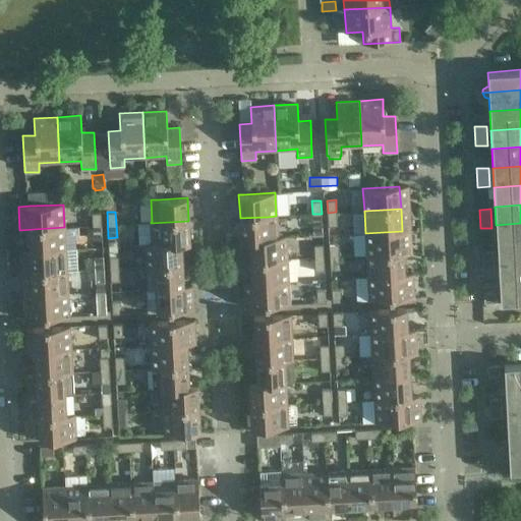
[(336,212),(328,213),(328,226),(337,226),(336,212)]
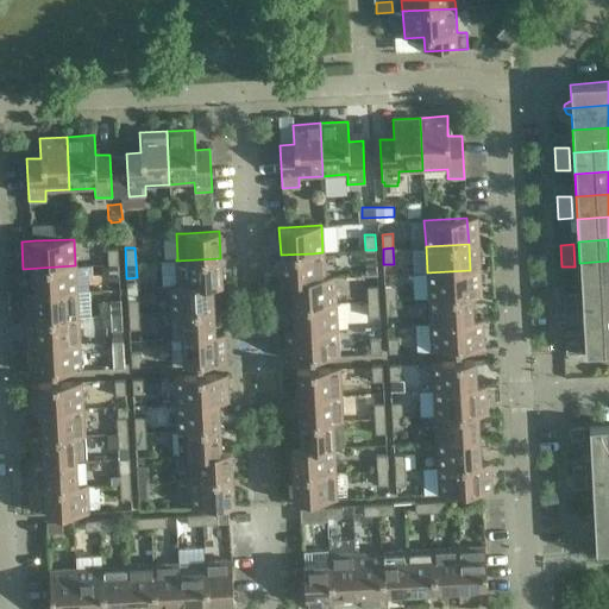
[(118,263),(118,249),(107,249),(108,264),(118,263)]
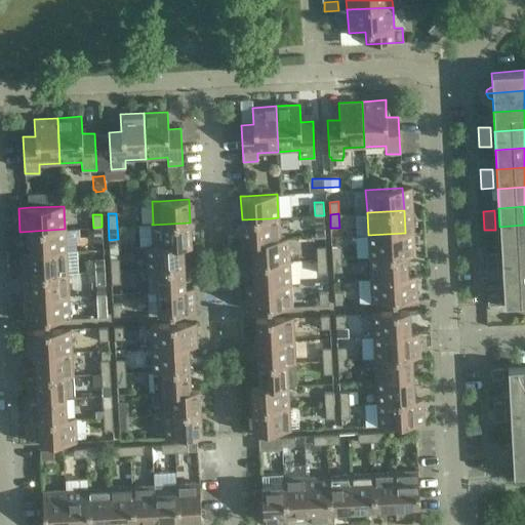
[(324,215),(315,215),(315,229),(324,228),(324,215)]
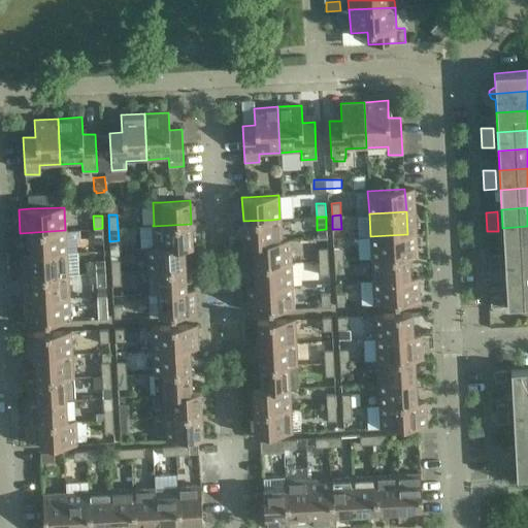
[(271,220),(243,221),(244,243),(253,242),(272,241),(271,220)]
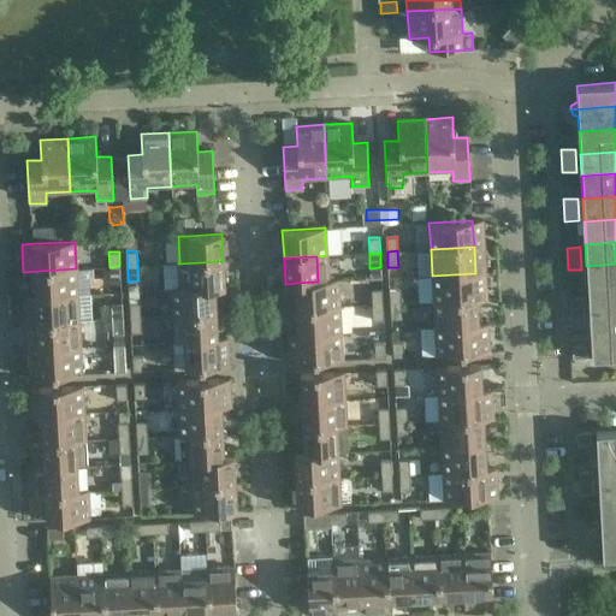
[(223,261),(178,264),(179,289),(214,288),(224,286),(223,261)]
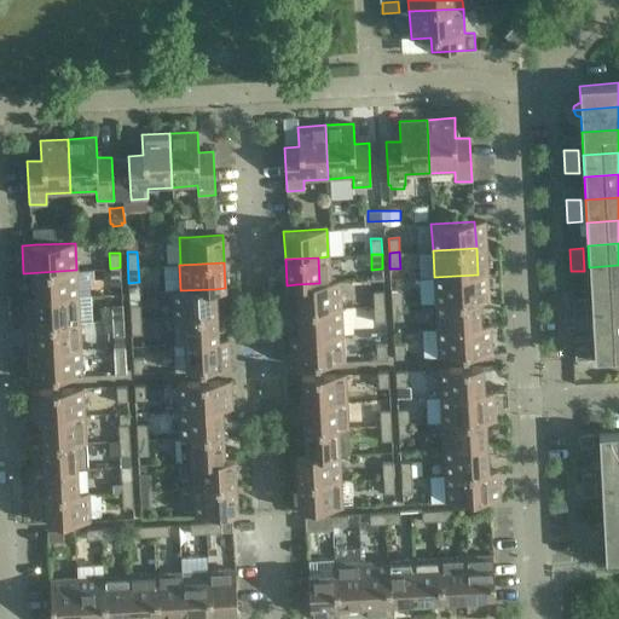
[(618,265),(589,267),(590,290),(618,288),(618,265)]
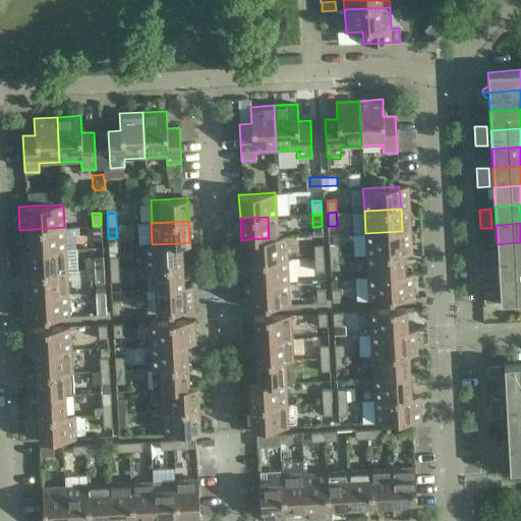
[(101,225),(93,226),(93,239),(102,238),(101,225)]
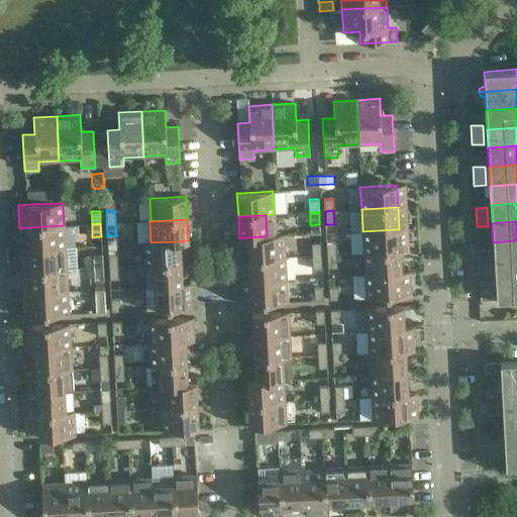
[(64,225),(19,228),(19,229),(27,229),(29,249),(65,247),(64,225)]
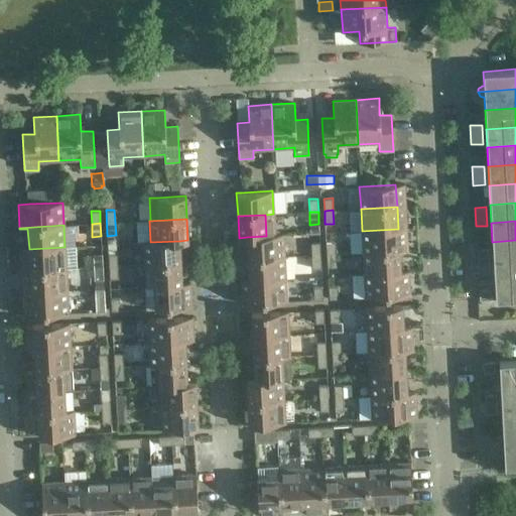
[(398,229),(362,231),(363,253),(399,251),(398,229)]
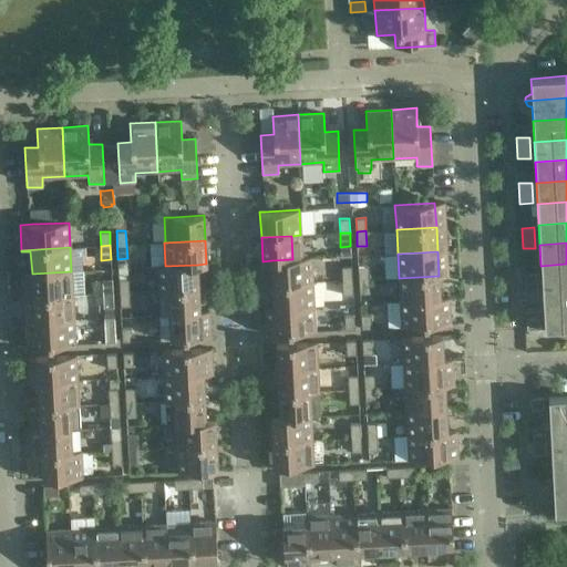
[(311,258),(292,259),(271,260),(272,285),(312,282),(311,258)]
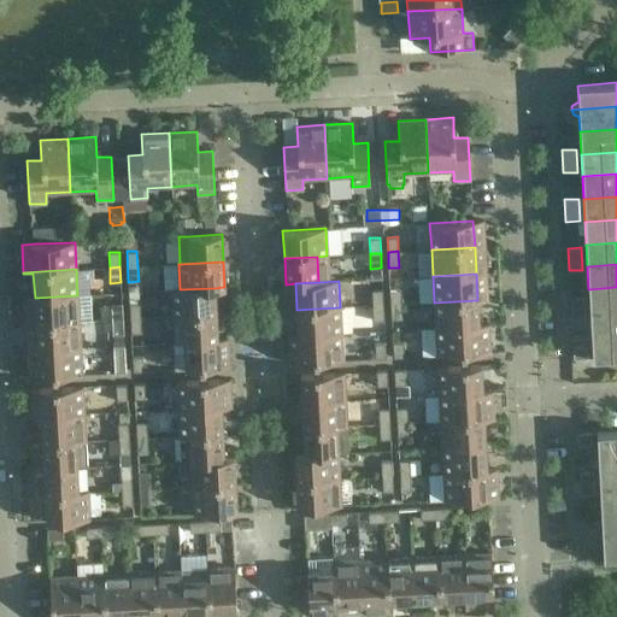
[(616,287),(588,289),(589,312),(616,310),(616,287)]
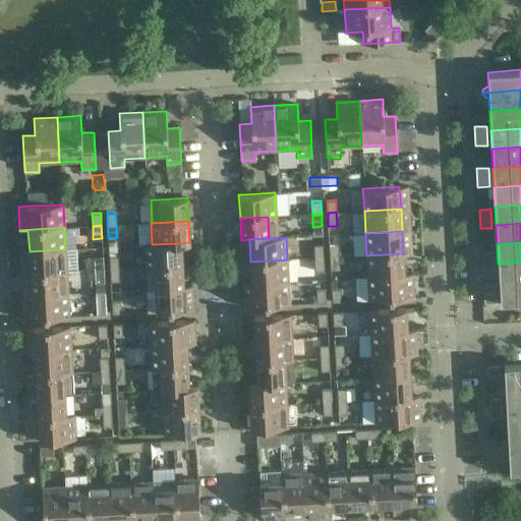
[(181,243),(152,244),(145,245),(146,267),(182,266),(181,243)]
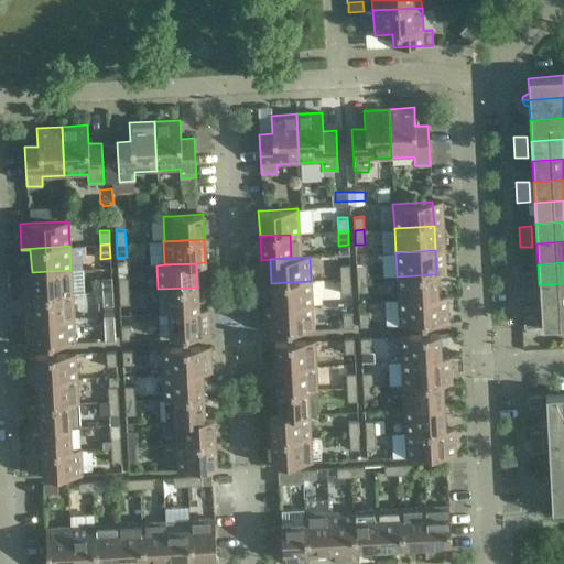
[(366,263),(356,264),(358,292),(367,292),(366,263)]
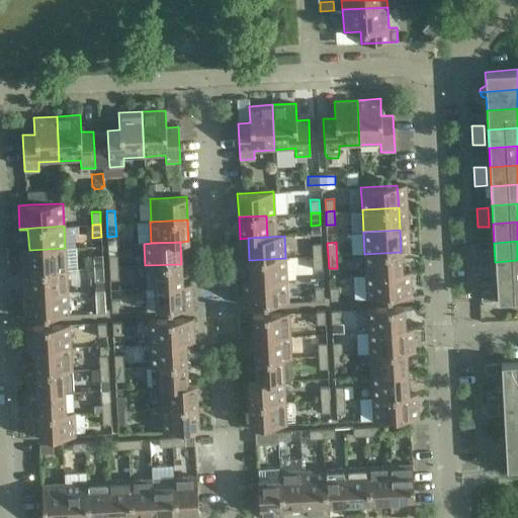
[(323,268),(321,243),(312,244),(314,269),(323,268)]
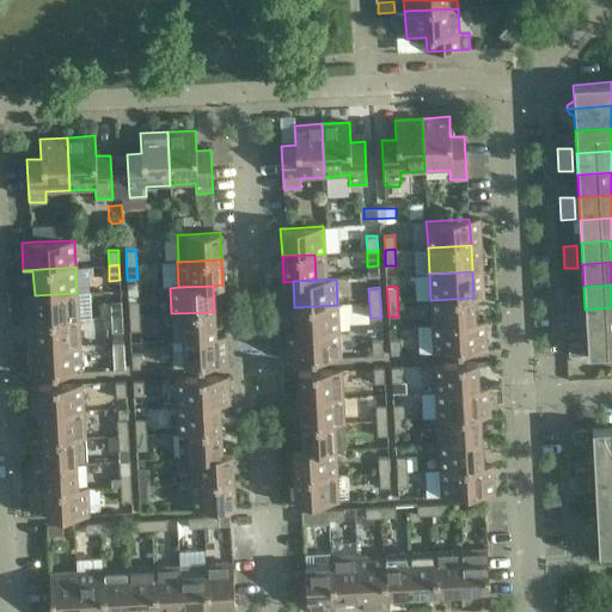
[(77,293),(35,295),(36,322),(68,319),(79,319),(77,293)]
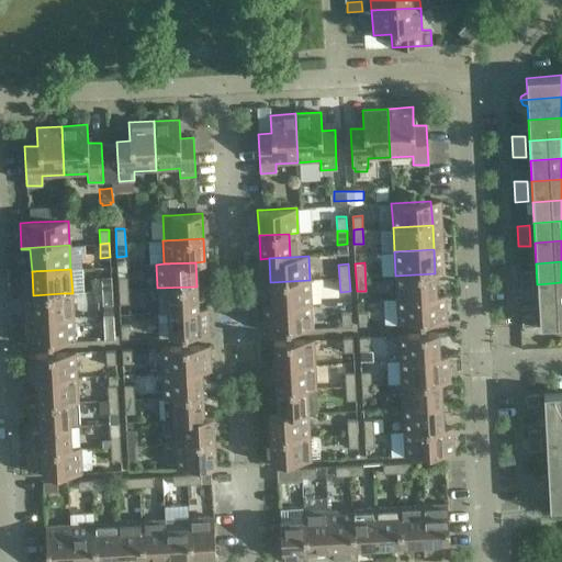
[(520,291),(532,291),(531,270),(519,271),(520,291)]
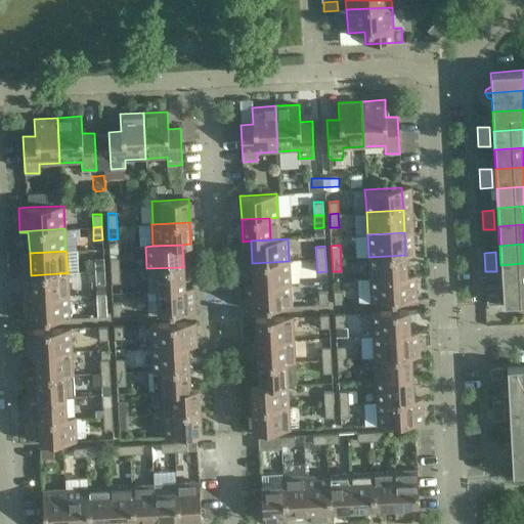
[(405,255),(368,257),(369,278),(406,276),(405,255)]
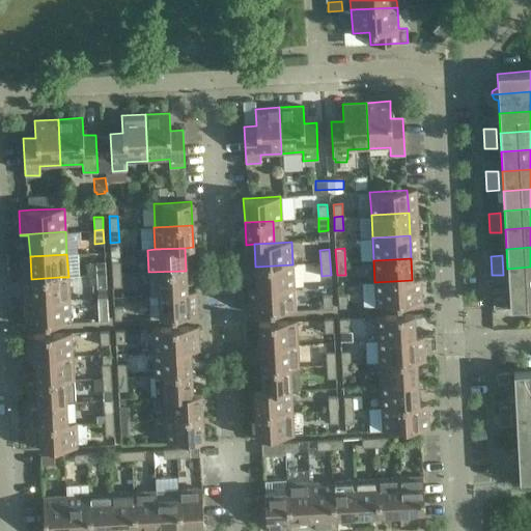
[(292,264),(255,267),(256,288),(248,288),(248,289),(285,287),(294,286),(292,264)]
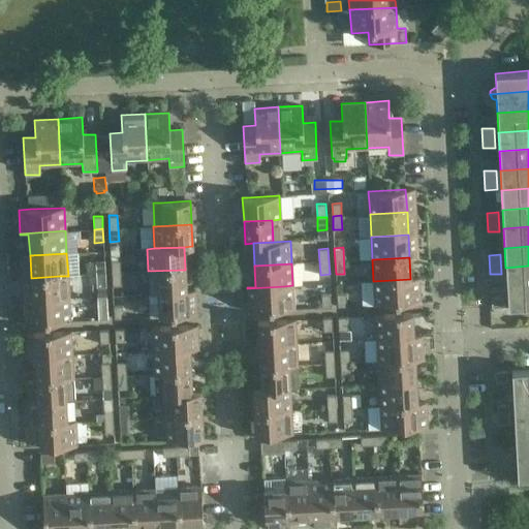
[(528,266),(505,268),(506,286),(528,285),(528,266)]
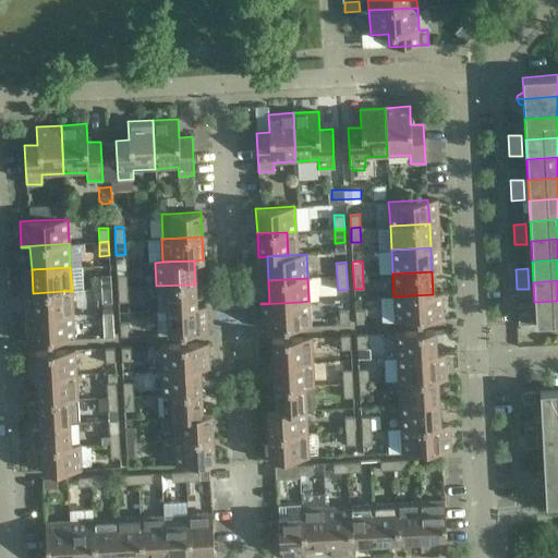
[(195,284),(156,286),(158,311),(167,310),(196,307),(195,284)]
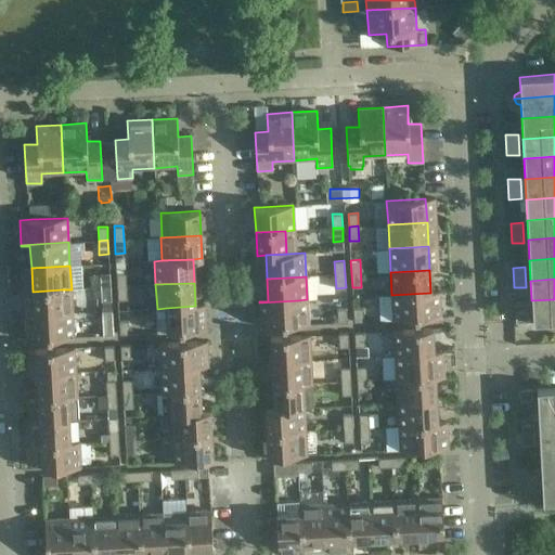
[(62,289),(33,292),(34,314),(63,313),(62,289)]
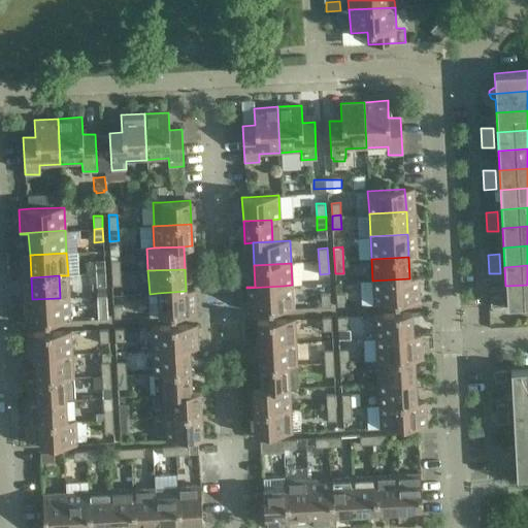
[(409,278),(372,281),(373,304),(420,301),(418,278),(409,278)]
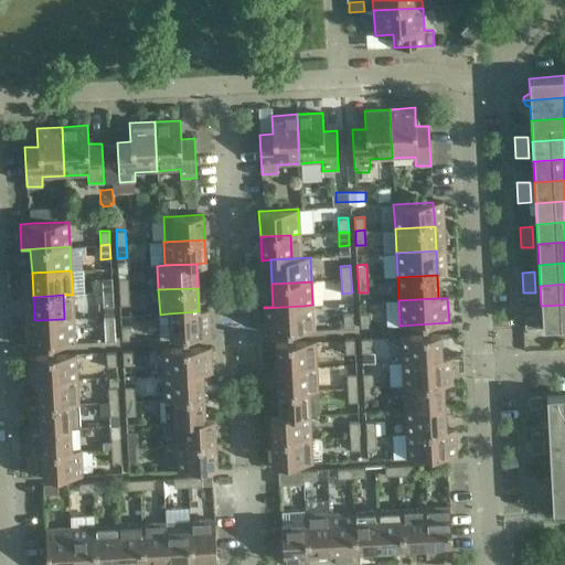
[(564,305),(541,306),(543,328),(564,326),(564,305)]
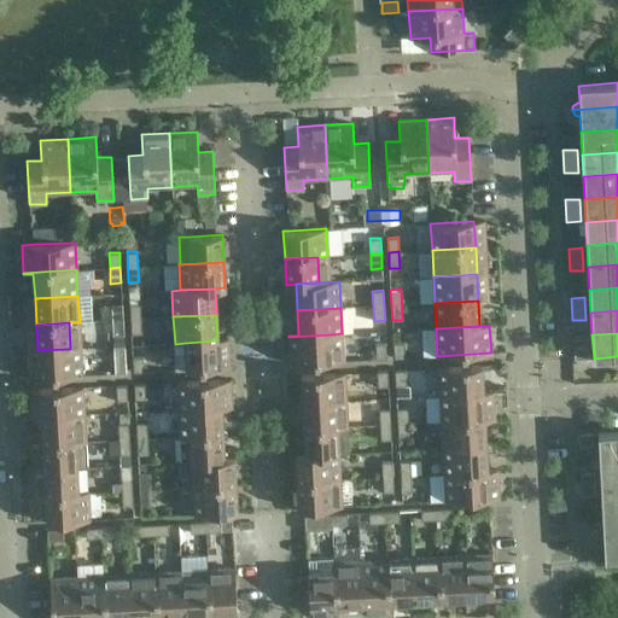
[(332,334),(289,337),(290,363),(301,363),(333,362),(332,334)]
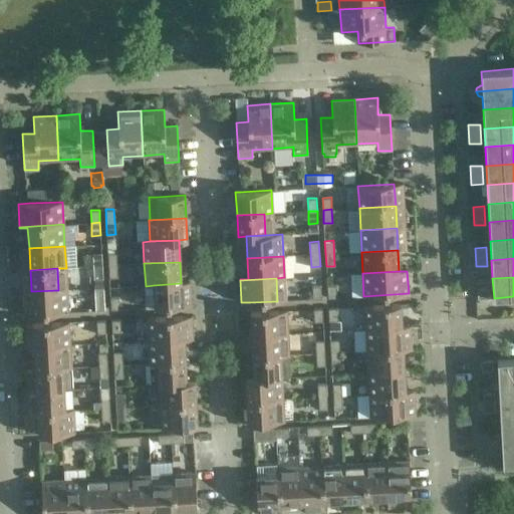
[(190,283),(181,283),(154,285),(155,307),(191,305),(190,283)]
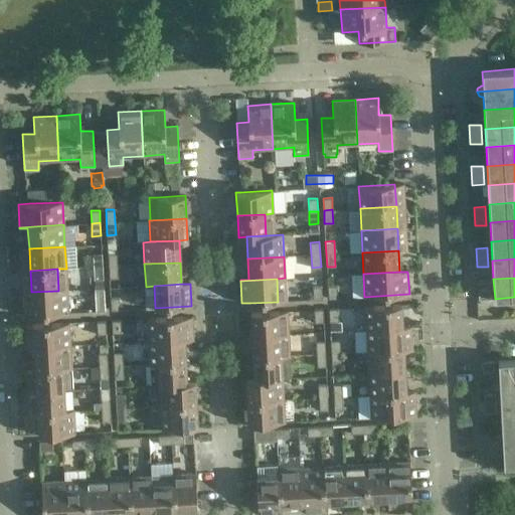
[(322,299),(322,286),(313,287),(314,300),(322,299)]
